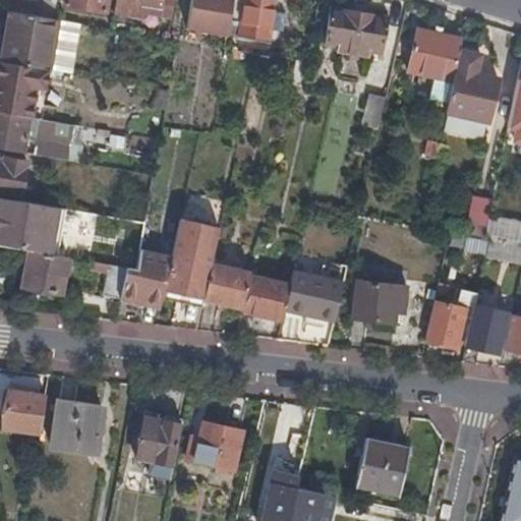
[(37,16),(39,0),(23,0),(22,14),(37,16)]
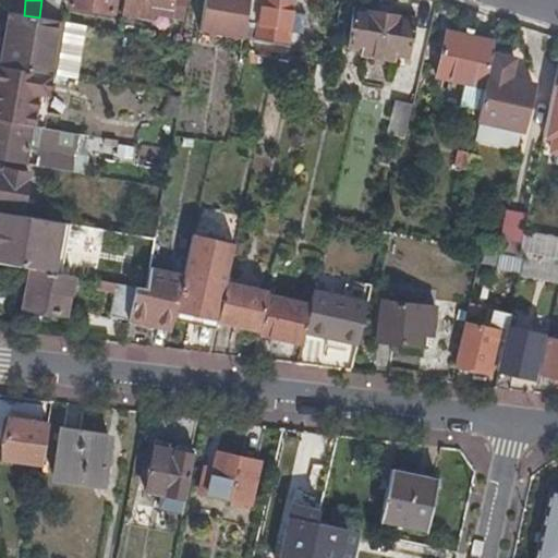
[(41,0),(39,17),(57,21),(60,0),(41,0)]
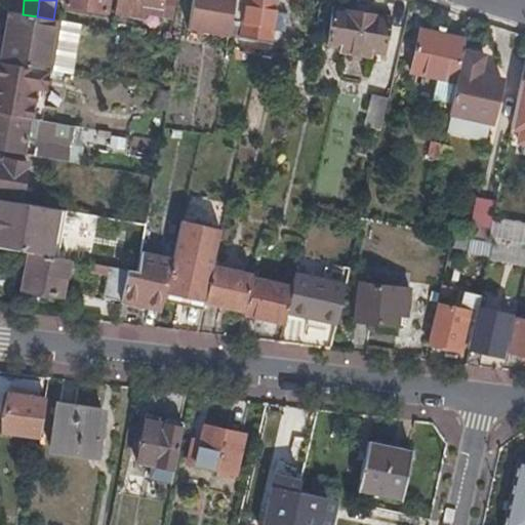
[(108,0),(65,0),(64,3),(107,10),(108,0)]
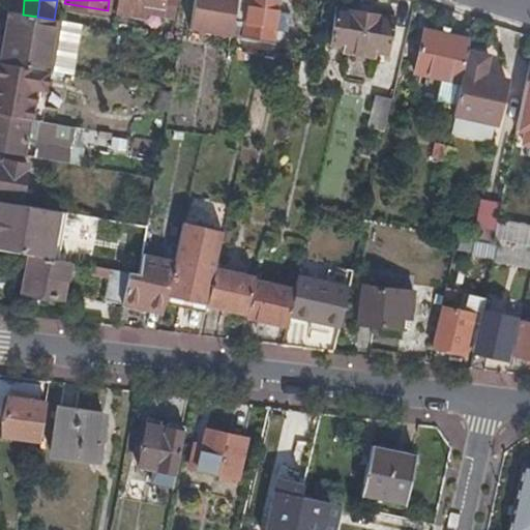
[(142,3),(165,7),(166,0),(118,0),(118,6),(133,9),(141,10),(142,3)]
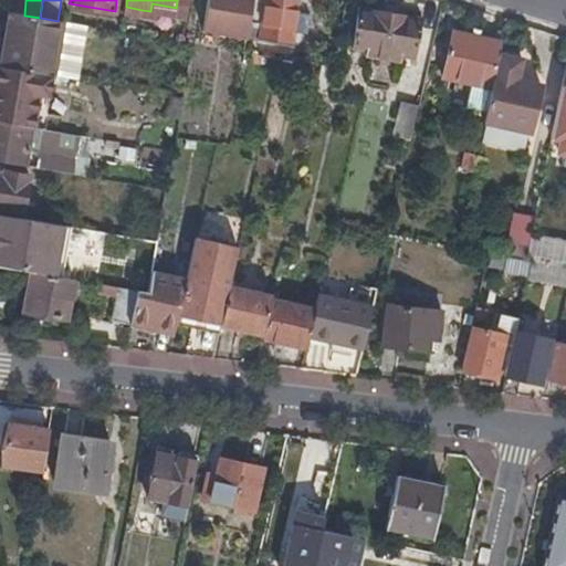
[(187,10),(188,0),(177,0),(176,8),(187,10)]
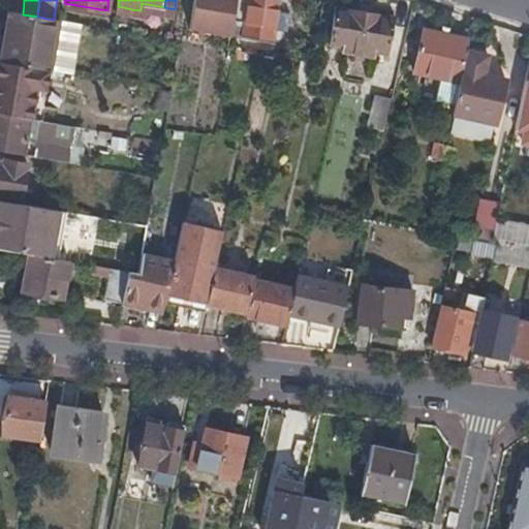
[(232,20),(235,0),(193,0),(189,30),(229,35),(232,20)]
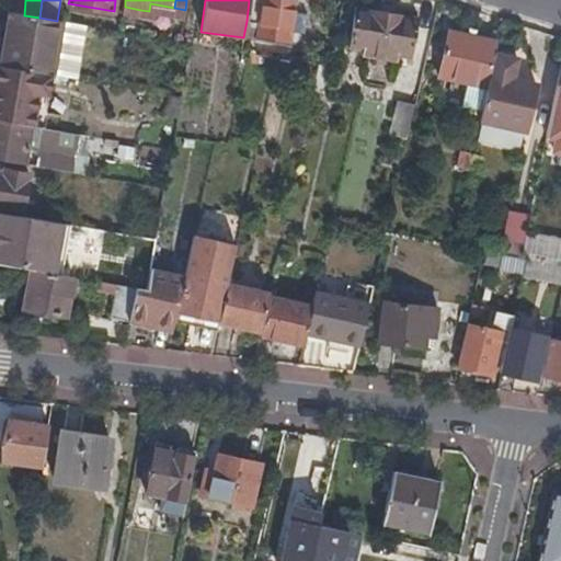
[(249,0),(247,21),(260,23),(258,39),(288,45),(296,0),(249,0)]
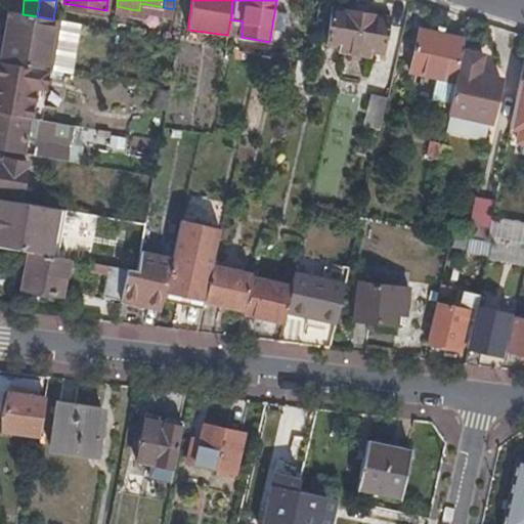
[(162,14),(163,7),(140,3),(139,10),(145,12),(162,14)]
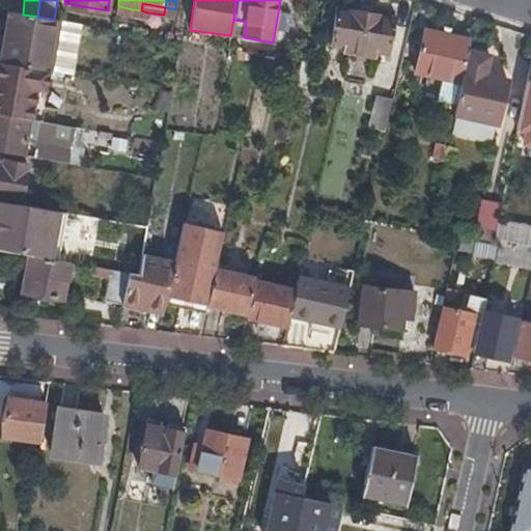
[(117,15),(131,17),(133,9),(118,6),(117,15)]
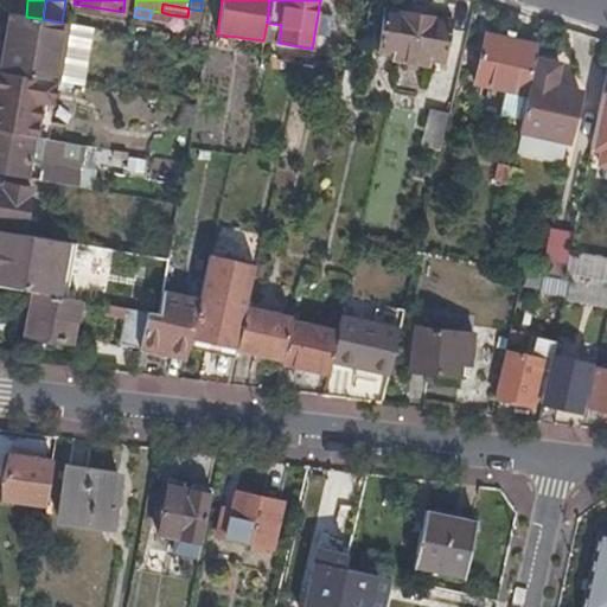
[(453,19),(384,7),(377,51),(393,55),(391,59),(429,65),(429,70),(439,71),(440,63),(445,63),(453,19)]
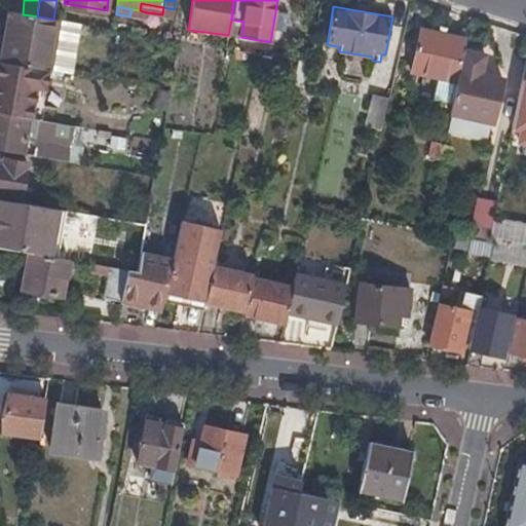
[(171,24),(174,9),(163,7),(162,14),(161,22),(171,24)]
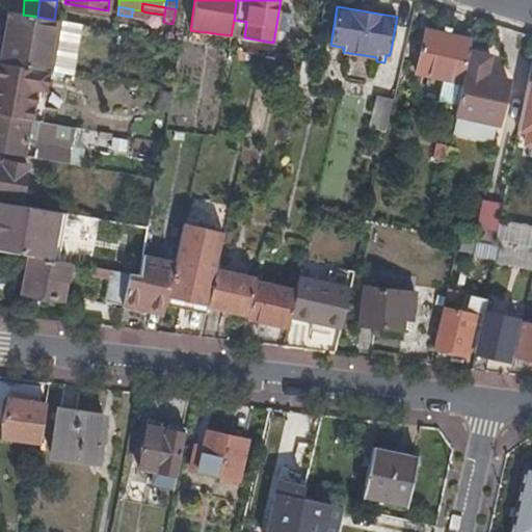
[(145,20),(148,12),(141,10),(133,9),(131,17),(145,20)]
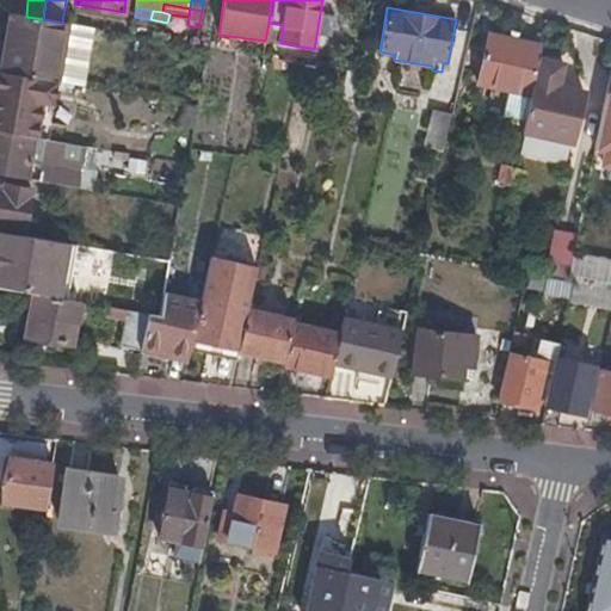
[(54,81),(65,23),(62,23),(43,19),(26,17),(11,13),(1,72),(54,81)]
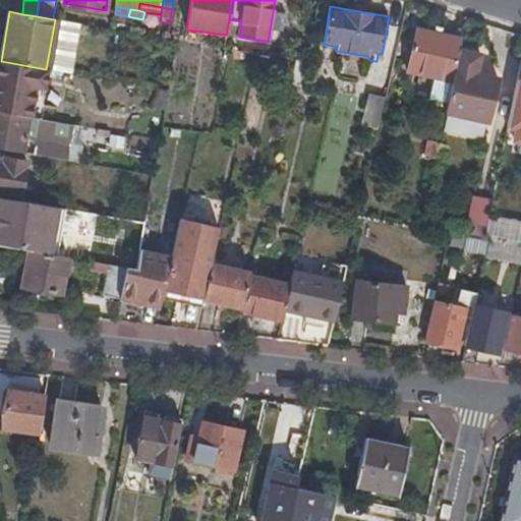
[(71,73),(79,23),(55,19),(46,69),(48,69),(71,73)]
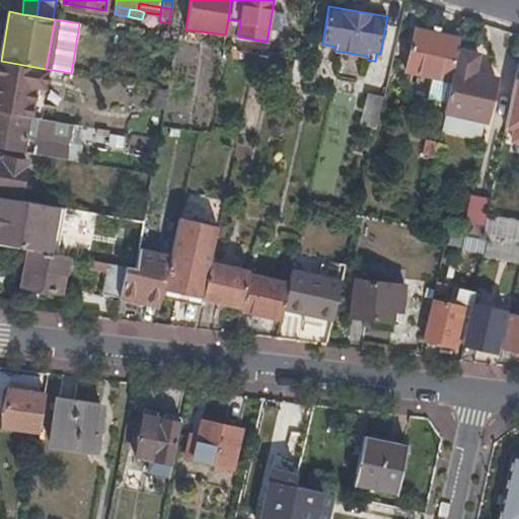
[(450,81),(457,49),(459,38),(439,33),(434,32),(433,32),(416,28),(405,71),(450,81)]
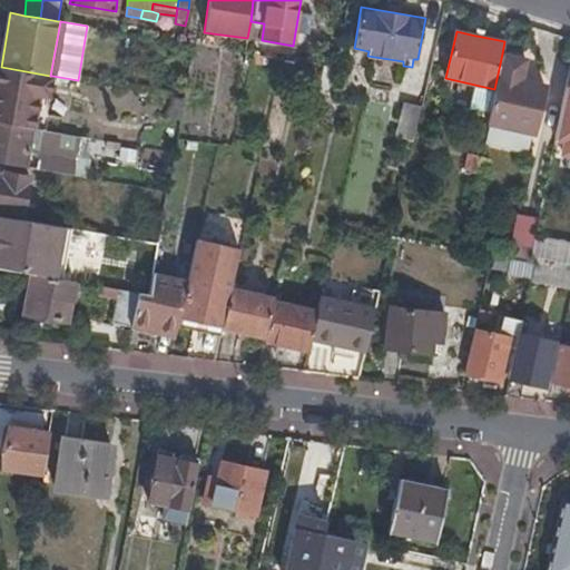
[(282,59),(290,60),(293,46),(262,40),(258,55),(282,59)]
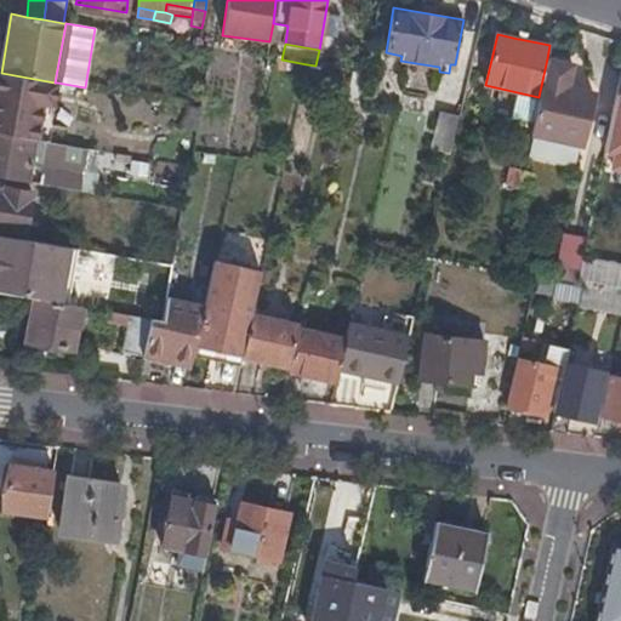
[(567,142),(577,90),(569,87),(574,64),(547,58),(539,97),(530,135),(567,142)]
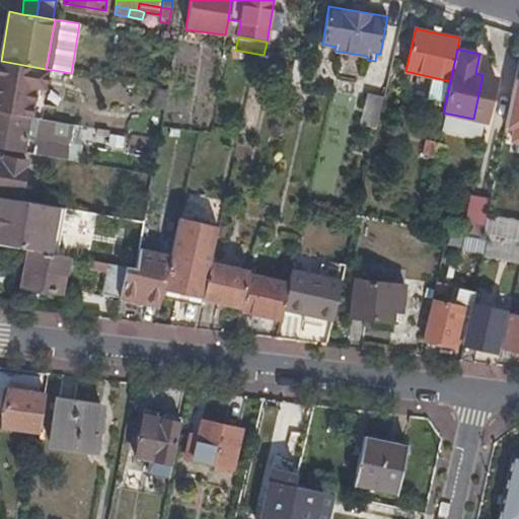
[(291,84),(297,61),(264,55),(256,54),(251,76),(291,84)]
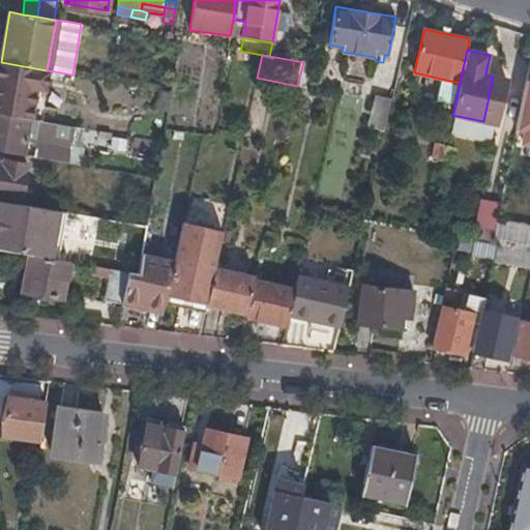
[(1,62),(0,62),(0,114),(30,120),(35,90),(46,91),(49,70),(47,70),(1,62)]
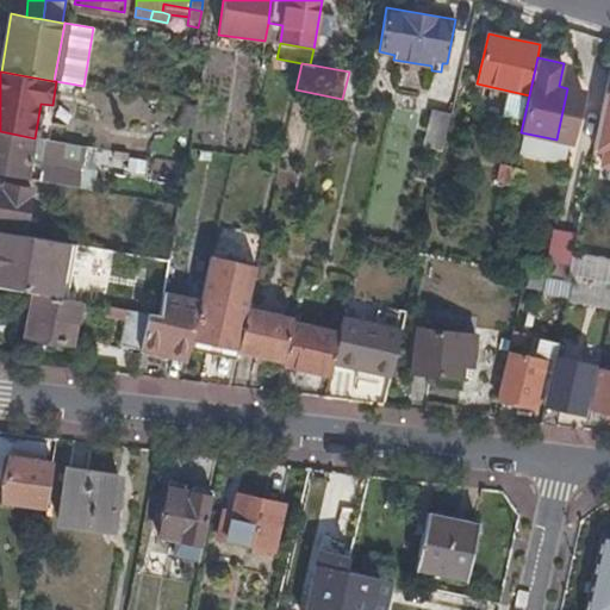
[(356,101),(361,74),(349,72),(342,99),(356,101)]
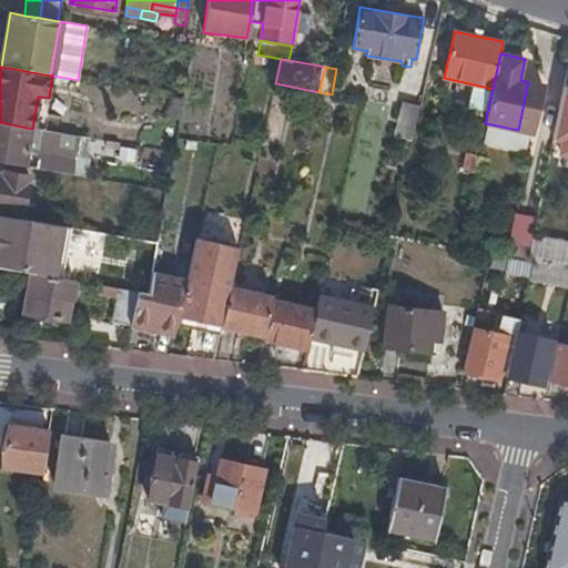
[(567,68),(553,141),(567,144),(567,68)]
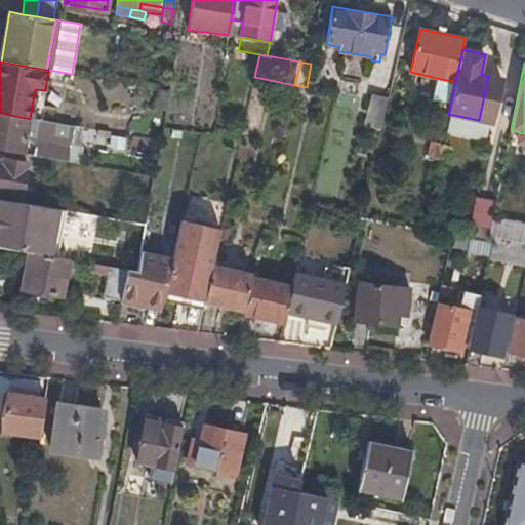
[(500,78),(488,76),(479,120),(490,123),(500,78)]
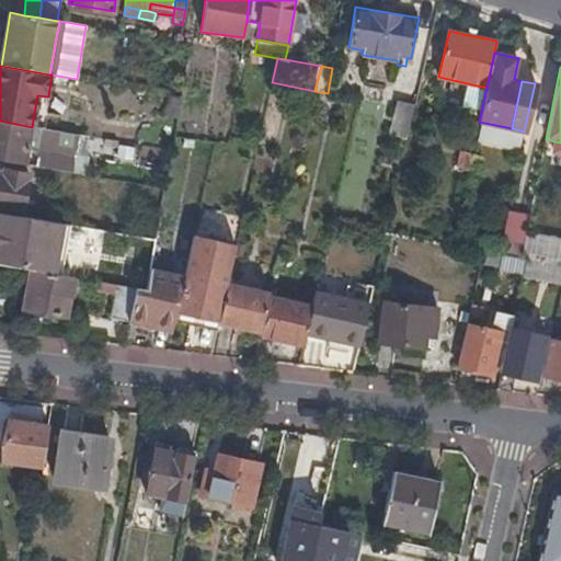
[(178,117),(182,98),(169,95),(165,115),(178,117)]
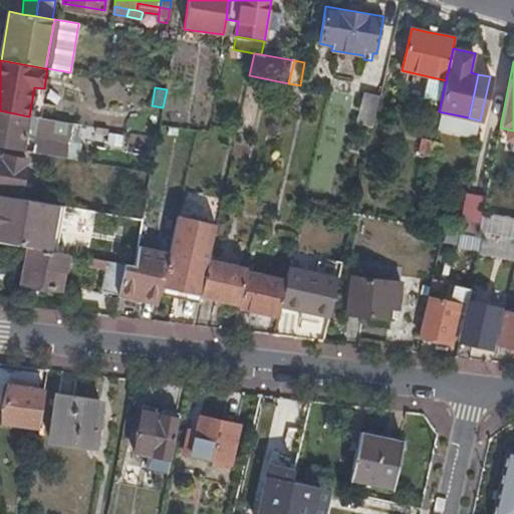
[(372,127),(378,98),(363,94),(357,124),(372,127)]
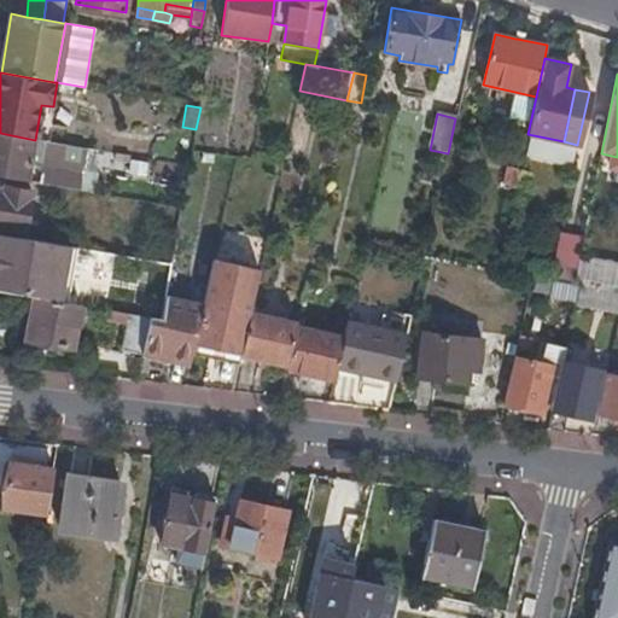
[(0,133),(0,175),(24,180),(27,163),(62,168),(60,176),(40,173),(38,182),(79,190),(86,149),(35,140),(0,133)]
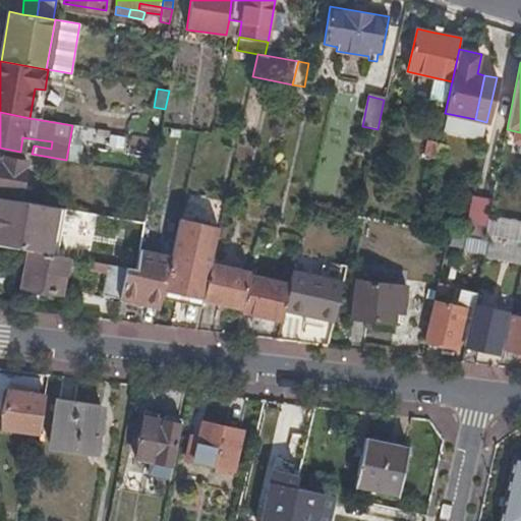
[(66,160),(78,162),(84,127),(72,125),(66,160)]
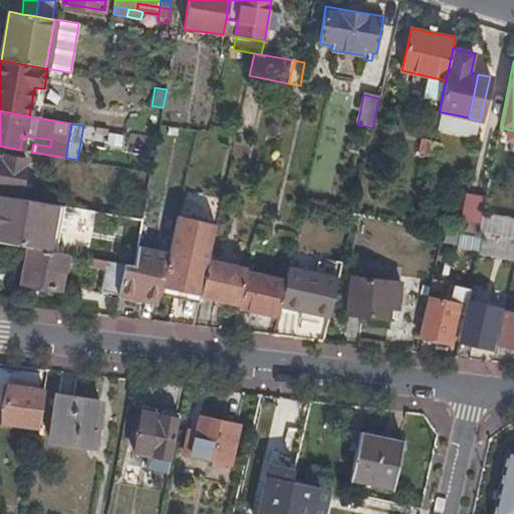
[(418,155),(429,157),(432,144),(421,142),(418,155)]
